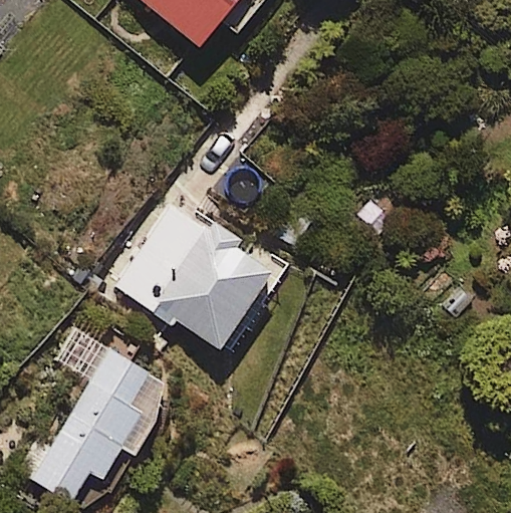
[(141,0),(198,47),(220,21),(236,34),(263,0),(141,0)]
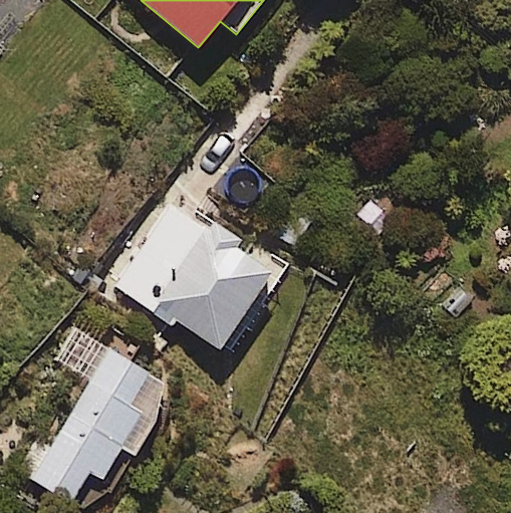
[(107,264),(125,275),(117,286),(216,354),(276,266),(214,223),(209,231),(173,206),(147,244),(130,232),(107,264)]
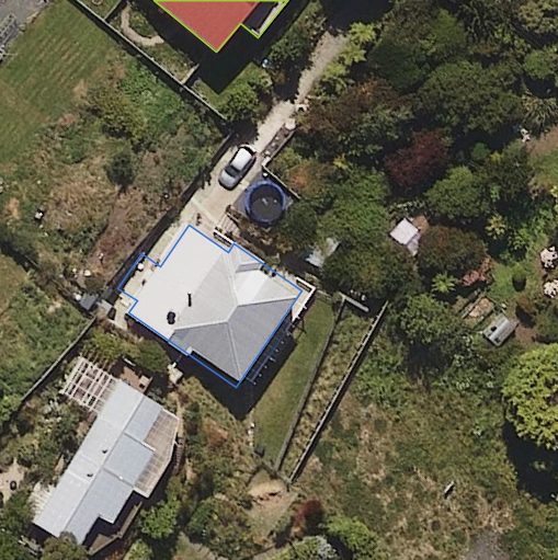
[(188,423),(117,383),(35,524),(78,549),(98,516),(112,525),(132,490),(144,498),(188,423)]
